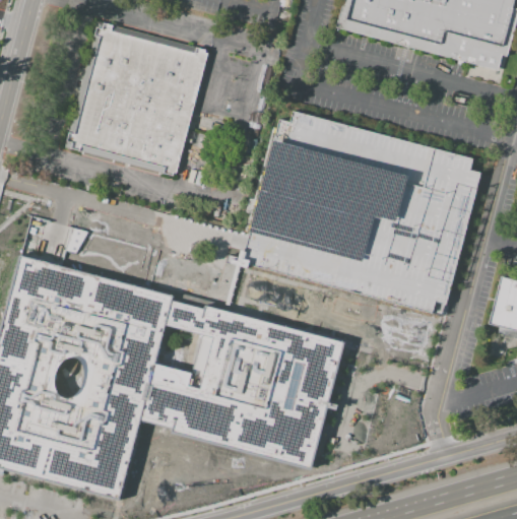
[(516,44),(509,75),(335,29),(342,0),(516,0),(516,44)]
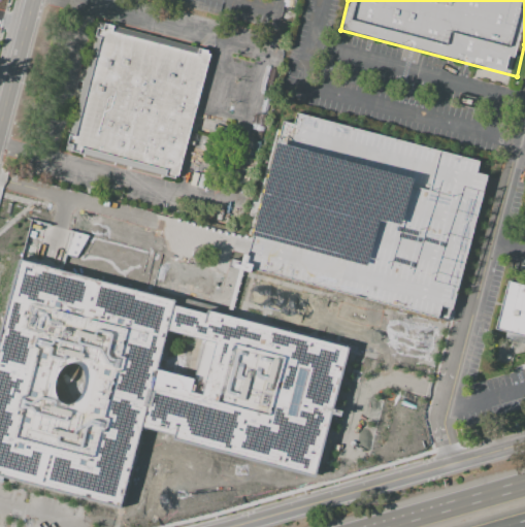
[(101,23),(212,53),(178,179),(67,151),(101,23)]
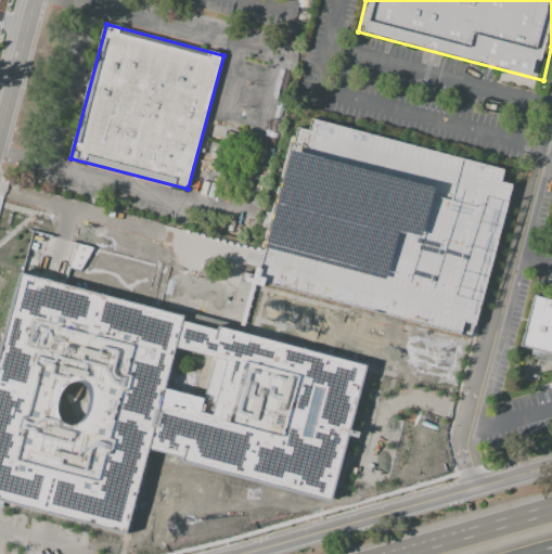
[(257,278),(298,125),(309,128),(312,117),(504,168),(501,180),(513,183),(511,192),(478,314),(472,336),(257,278)]
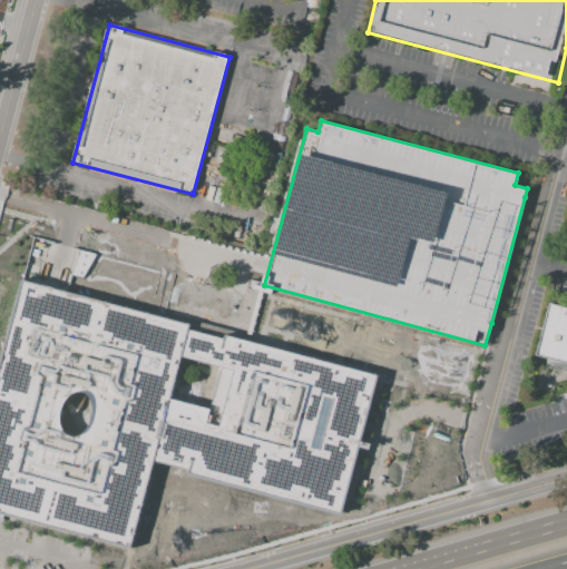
[(0,350),(19,278),(188,323),(187,329),(224,337),(225,334),(378,374),(341,514),(186,474),(188,469),(154,459),(130,547),(0,512),(0,350)]
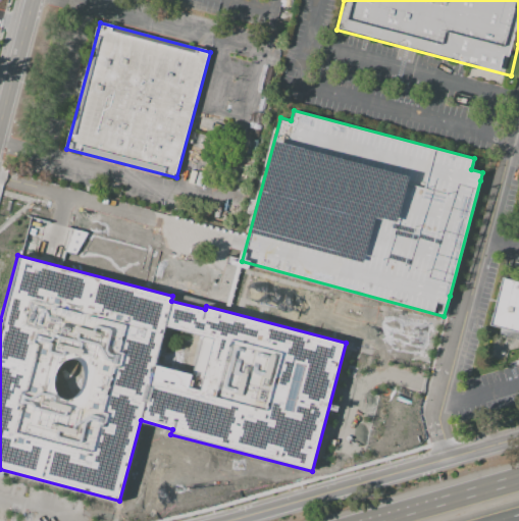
[(506,277),(518,280),(518,339),(491,332),(506,277)]
